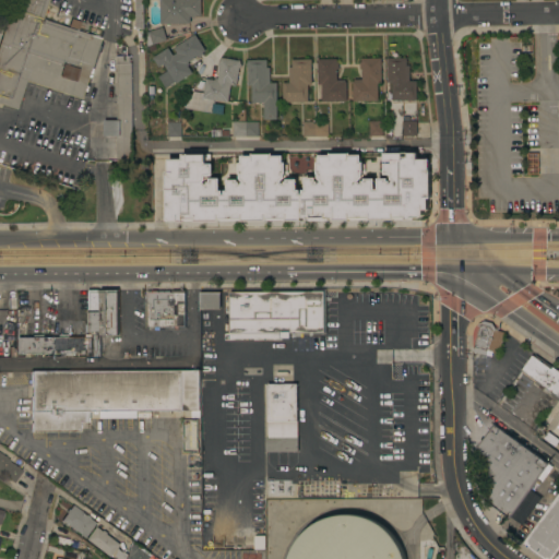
[(47,0),(42,19),(99,38),(79,100),(24,82),(15,110),(0,105),(0,31),(10,0),(47,0)]
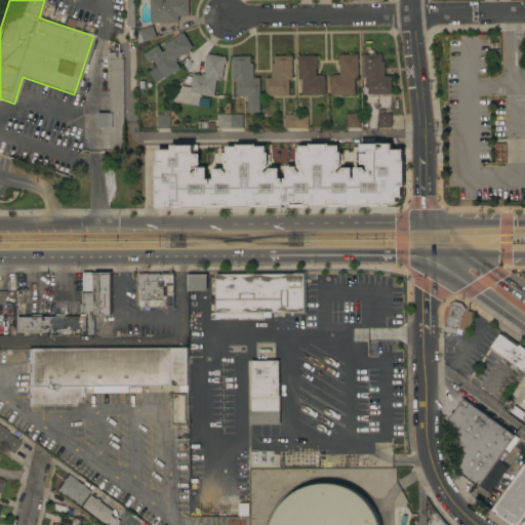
[(134,0),(135,27),(131,27),(131,28),(129,28),(129,27),(128,27),(128,26),(126,26),(126,24),(128,24),(127,0),(134,0)]
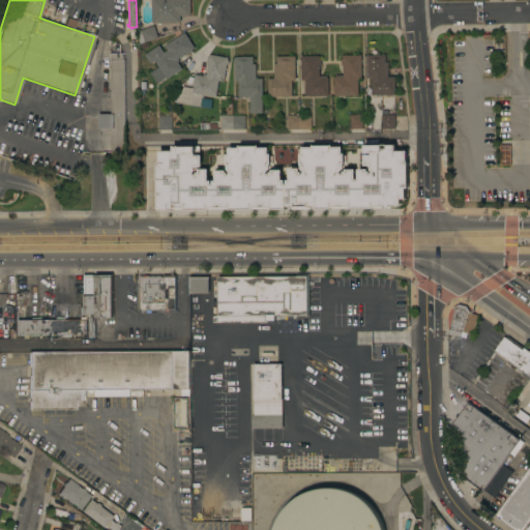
[(188,0),(188,15),(182,15),(182,16),(178,16),(178,22),(150,22),(150,0),(188,0)]
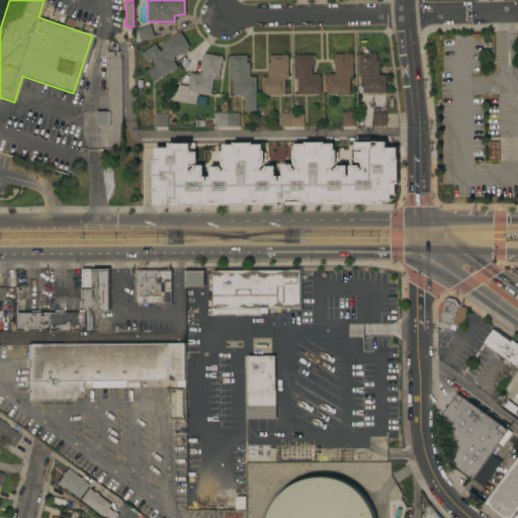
[(135,44),(135,31),(137,31),(137,29),(150,25),(153,36),(135,44)]
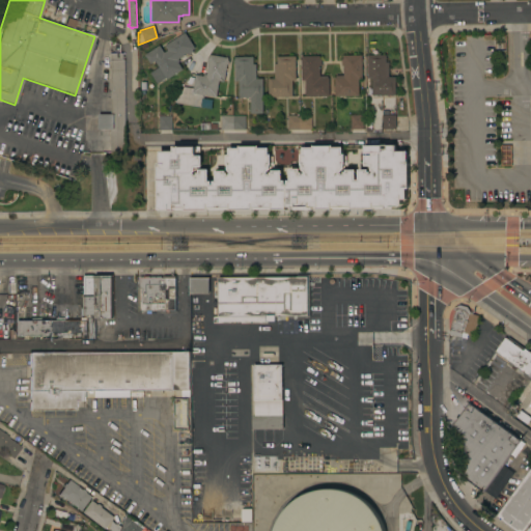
[(137,68),(130,70),(130,49),(128,49),(128,47),(130,47),(129,33),(132,33),(132,31),(134,31),(134,32),(137,32),(137,68)]
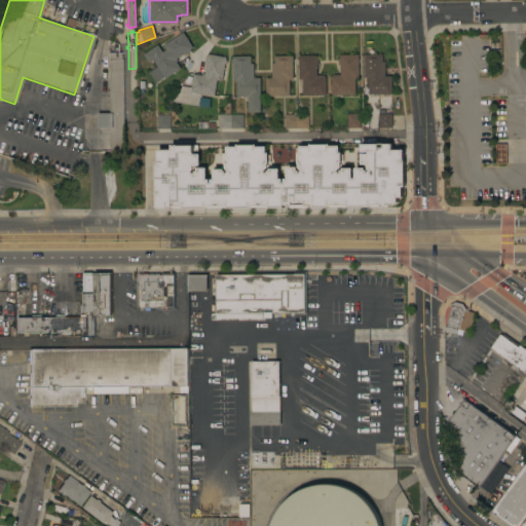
[(182,32),(192,47),(189,49),(190,50),(186,53),(185,51),(176,58),(177,61),(176,62),(180,68),(164,78),(163,77),(154,82),(148,72),(156,66),(152,60),(148,63),(142,53),(156,44),(161,51),(164,49),(162,45),(182,32)]
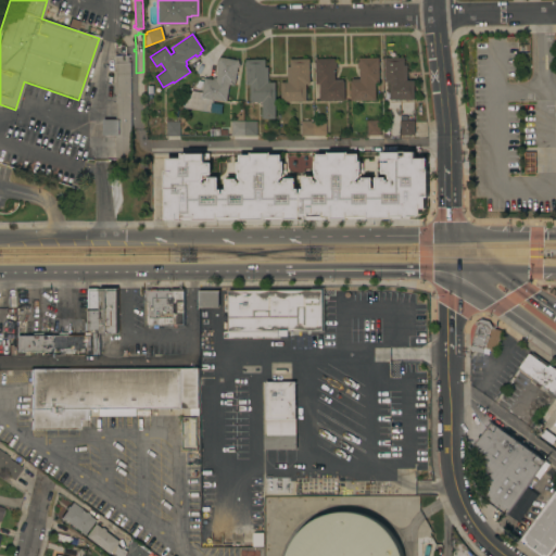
[(130,159),(115,159),(115,135),(102,135),(102,119),(115,118),(114,55),(127,55),(127,62),(129,62),(130,159)]
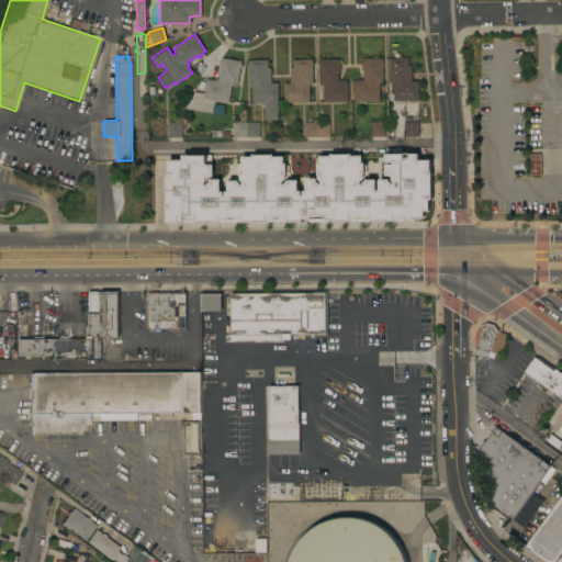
[(239,60),(239,64),(240,64),(240,68),(239,68),(236,87),(231,86),(227,103),(213,100),(211,113),(184,109),(186,105),(193,92),(203,93),(205,79),(214,80),(214,78),(216,79),(218,67),(217,66),(217,62),(220,62),(221,57),(239,60)]
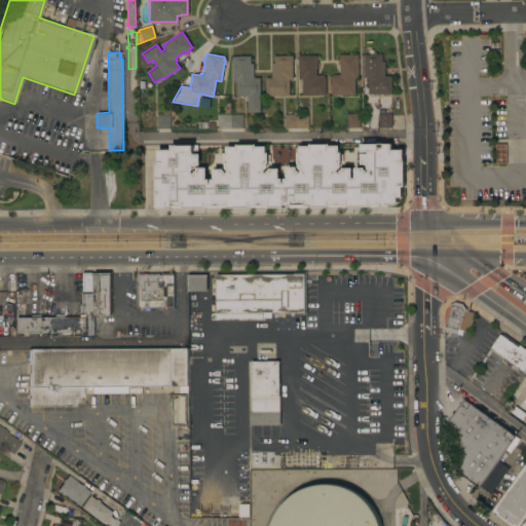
[(330,77),(331,77),(331,75),(339,75),(339,65),(337,65),(337,59),(339,59),(339,54),(357,54),(358,78),(353,78),(353,95),(331,96),(330,77)]
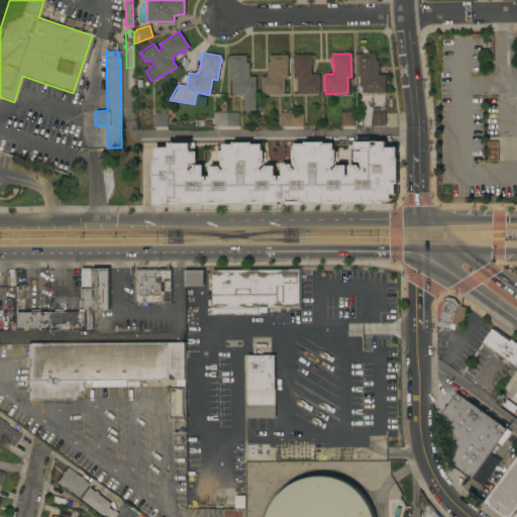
[(356,54),(375,54),(375,61),(377,61),(377,75),(384,75),(384,93),(356,93),(356,54)]
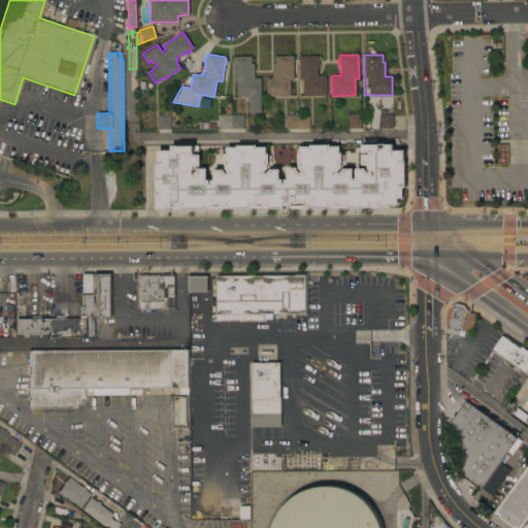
[(293,56),(293,79),(289,79),(289,96),(265,96),(265,77),(271,77),(271,63),(273,63),(273,56),(293,56)]
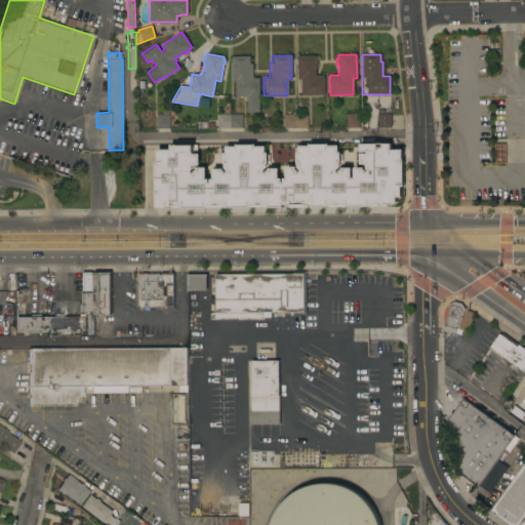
[(296,55),(315,55),(315,58),(316,58),(316,65),(315,65),(315,75),(322,75),(322,77),(324,77),(324,94),(300,95),(300,79),(296,79),(296,55)]
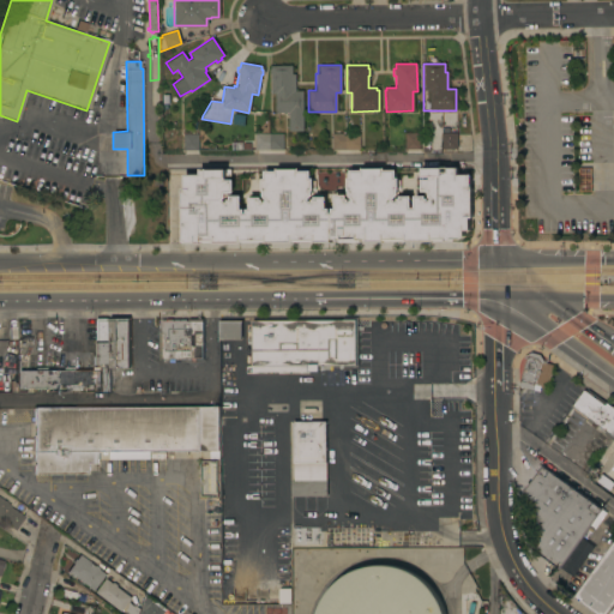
[(302,131),(288,131),(288,113),(275,113),(275,94),(270,94),(270,73),(269,73),(269,70),(270,70),(270,66),(292,66),(292,74),(294,74),(294,91),(302,91),(302,131)]
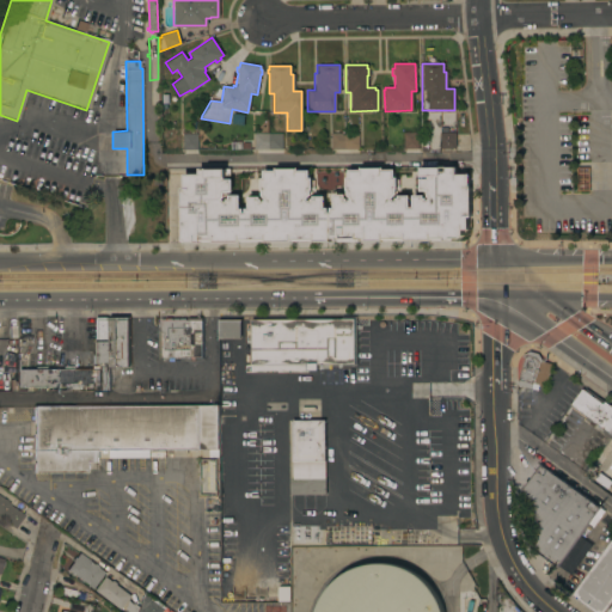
[(439,148),(439,133),(439,127),(451,127),(451,133),(454,133),(454,148),(439,148)]
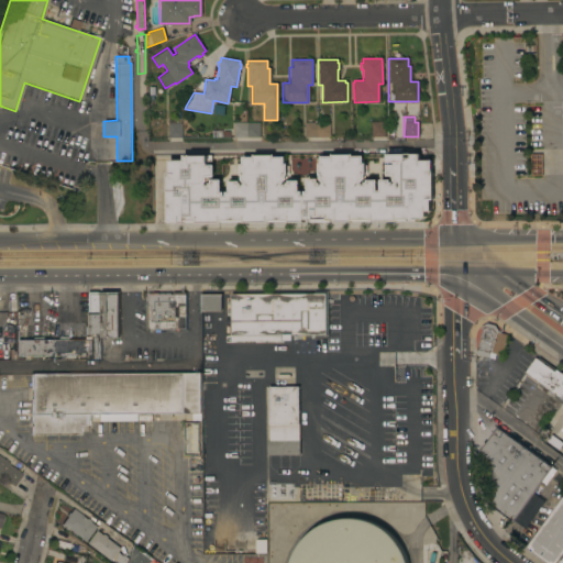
[(258,122),(258,138),(232,138),(232,122),(258,122)]
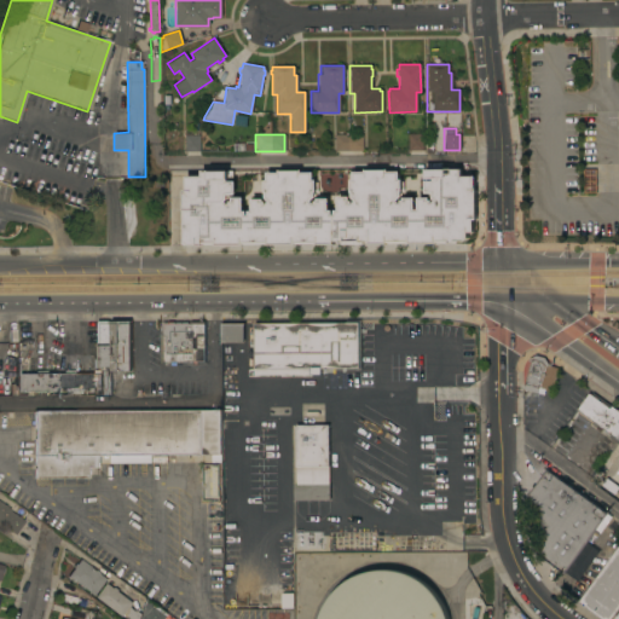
[(362,134),(362,151),(333,151),(333,134),(362,134)]
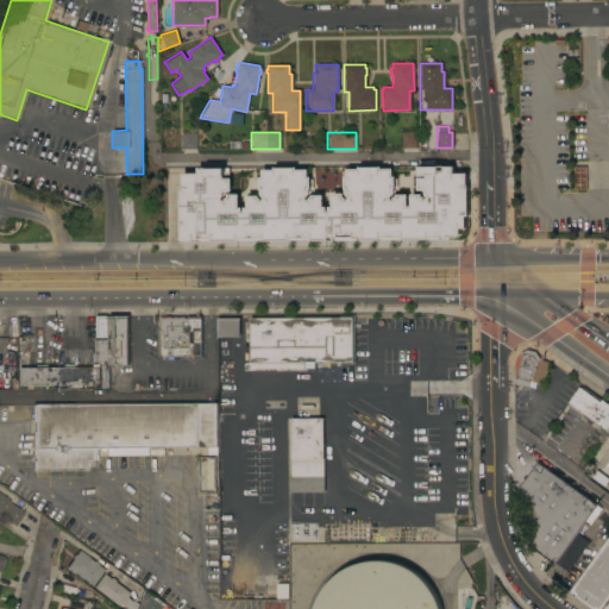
[(400,132),(415,132),(415,148),(401,148),(400,132)]
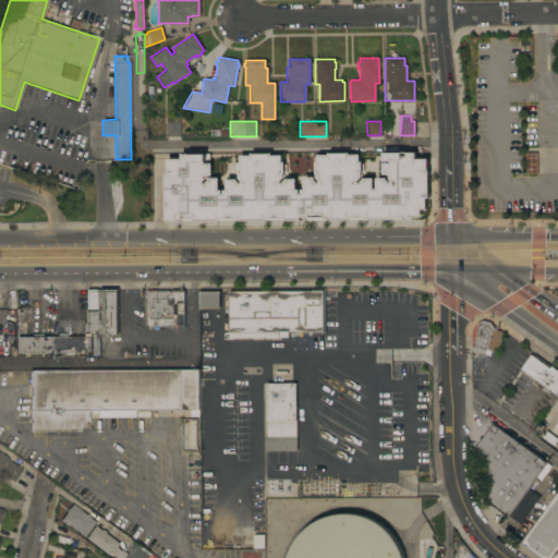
[(179,137),(166,137),(166,122),(179,122),(179,137)]
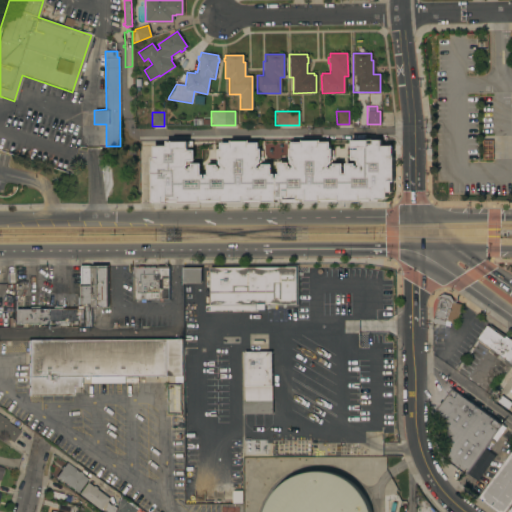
[(151,203),(151,145),(162,144),(162,142),(187,142),(187,149),(193,149),(193,163),(200,163),(200,173),(206,173),(205,163),(216,162),(215,149),(219,149),(219,143),(229,143),(229,140),(246,140),(246,143),(258,143),(258,149),(260,149),(260,162),(270,162),(270,172),(278,172),(278,162),(288,162),(288,148),(289,148),(289,142),(300,142),(300,140),(318,140),(318,142),(329,142),(329,148),(331,148),(331,163),(350,163),(350,139),(382,139),(382,145),(392,145),(393,191),(387,192),(387,196),(384,200),(151,203)]
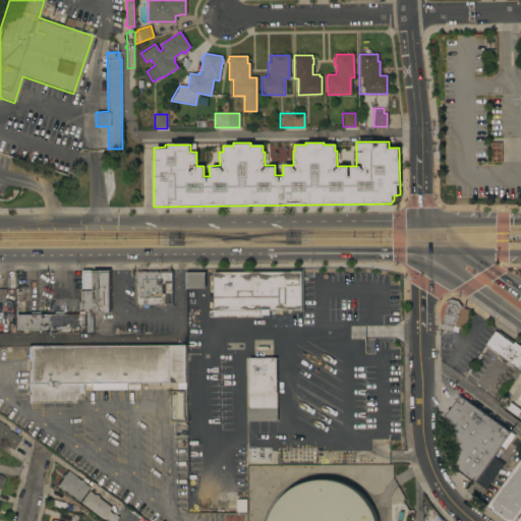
[(499,142),(488,142),(489,162),(500,162),(499,142)]
